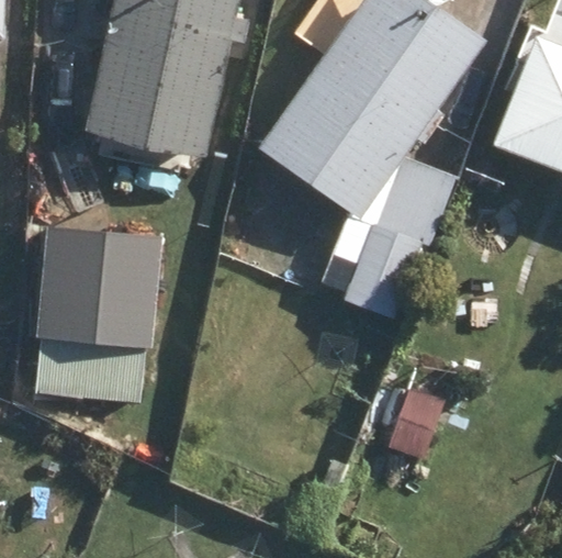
[(116,0),(87,131),(204,157),(232,38),(245,42),(249,19),(235,15),(238,0),(116,0)]
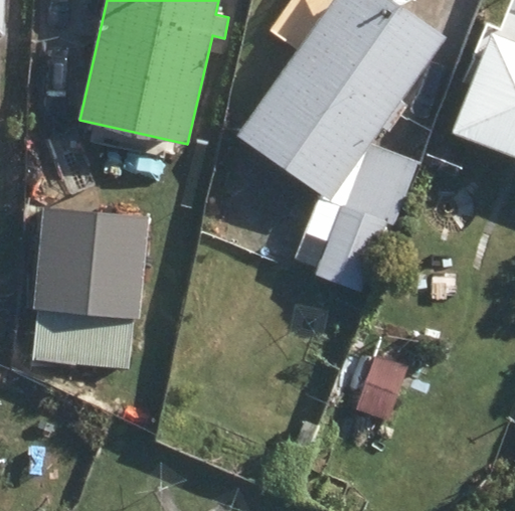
[(314,278),(361,295),(372,263),(382,268),(419,165),(371,144),(382,127),(389,134),(409,104),(402,100),(447,36),(396,0),(331,0),(235,135),(320,195),(295,263),(316,271),(314,278)]
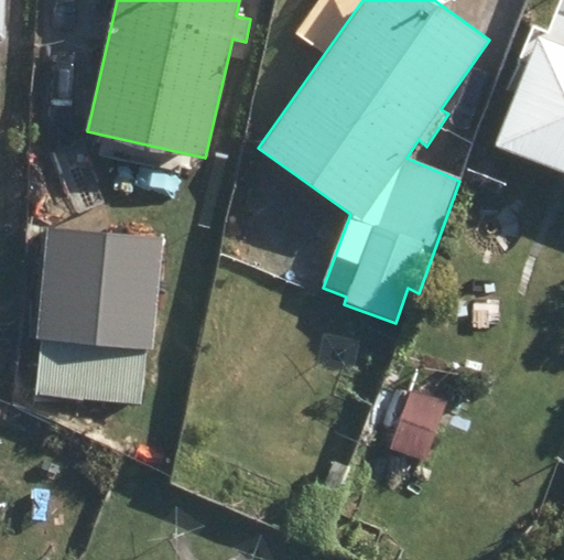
[(498,144),(563,169),(563,0),(559,0),(546,31),(535,25),(508,98),(495,94),(475,146),(494,152),(498,144)]
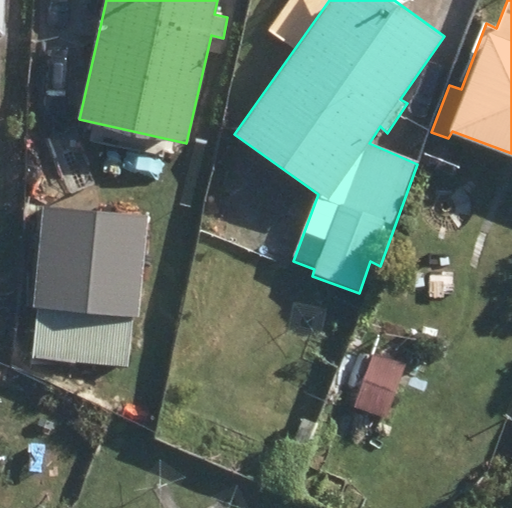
[(145,214),(44,208),(37,306),(139,312),(145,214)]
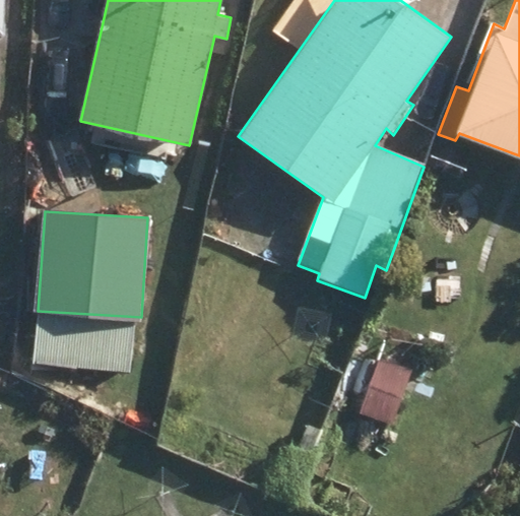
[(362,415),(392,427),(411,374),(380,363),(362,415)]
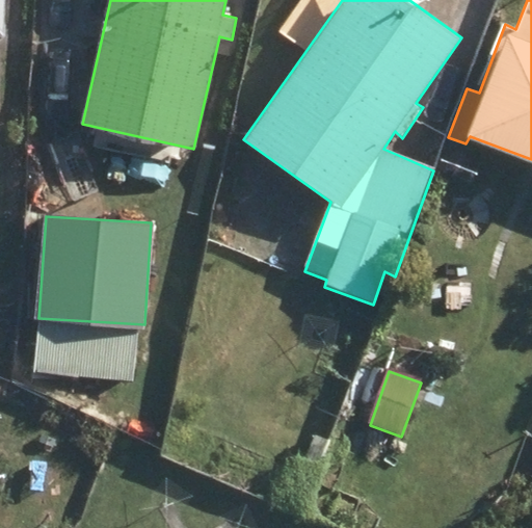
[(304,459),(316,464),(325,441),(315,437),(304,459)]
